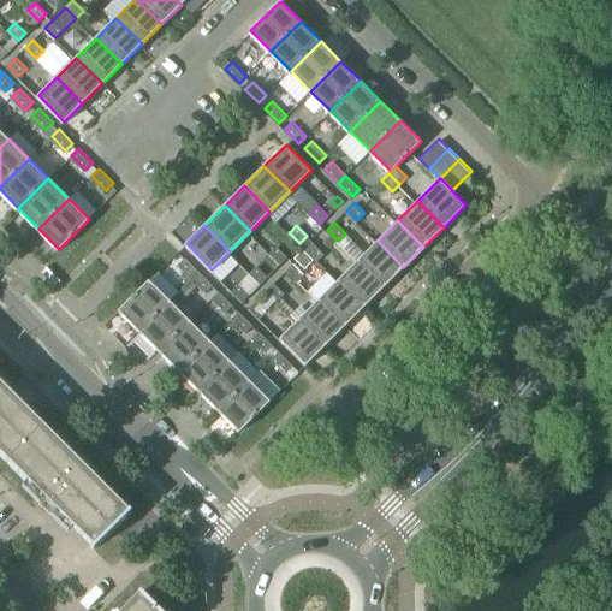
[(303,247),(318,260),(325,253),(312,239),(303,247)]
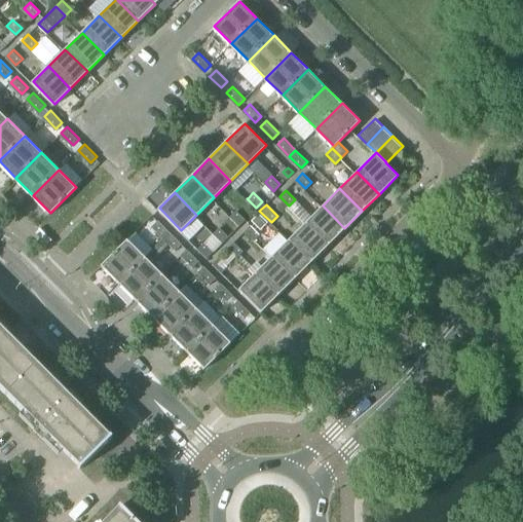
[(323,206),(305,223),(328,246),(344,228),(323,206)]
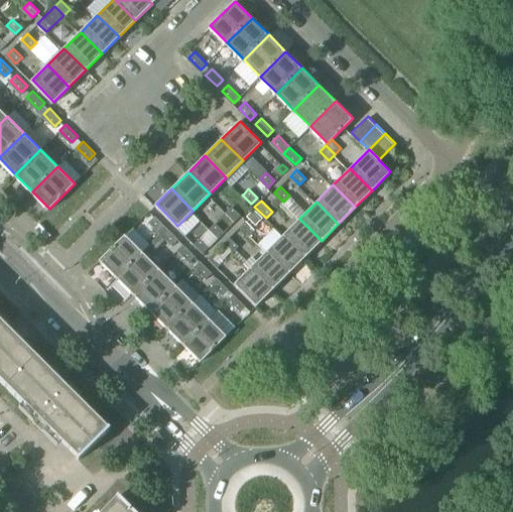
[(226,211),(235,220),(241,214),(232,205),(226,211)]
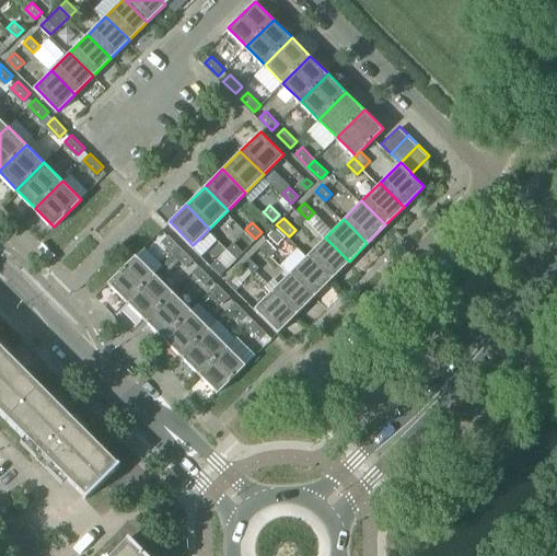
[(163,240),(175,252),(182,245),(170,233),(163,240)]
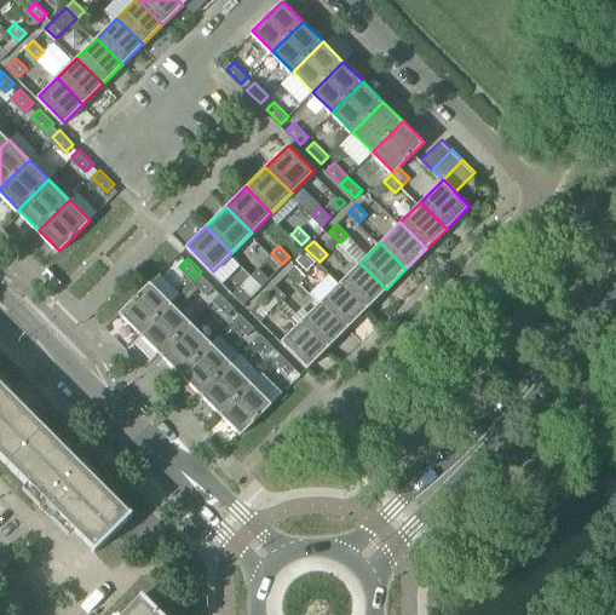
[(360,263),(340,282),(366,309),(386,289),(360,263)]
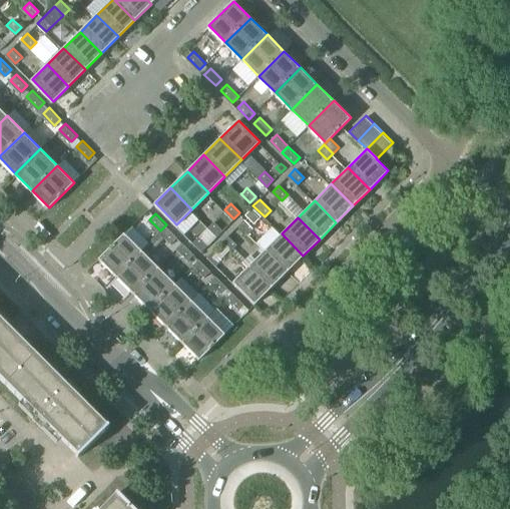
[(245,218),(239,224),(247,233),(255,227),(245,218)]
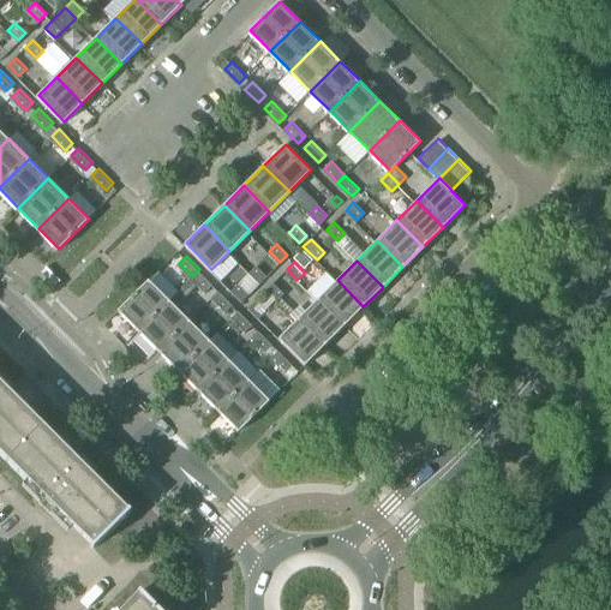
[(268,274),(258,263),(250,271),(261,282),(268,274)]
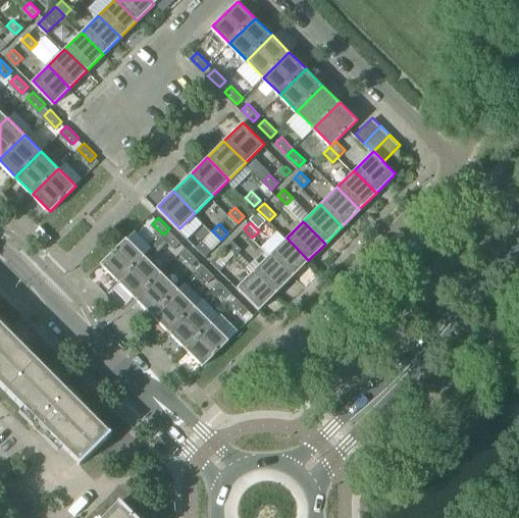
[(169,228),(163,235),(153,245),(159,250),(169,241),(175,247),(182,241),(169,228)]
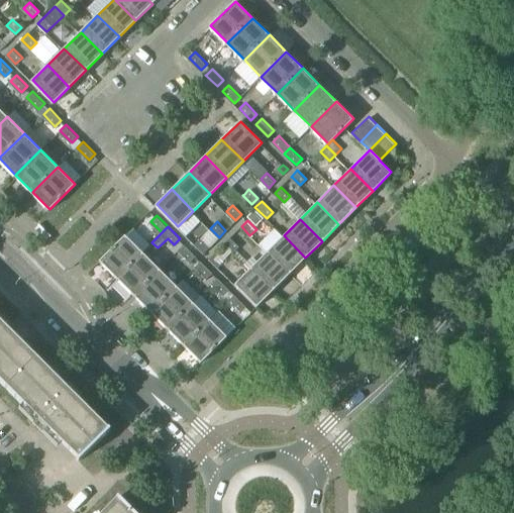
[(101,260),(116,276),(142,251),(126,235),(101,260)]
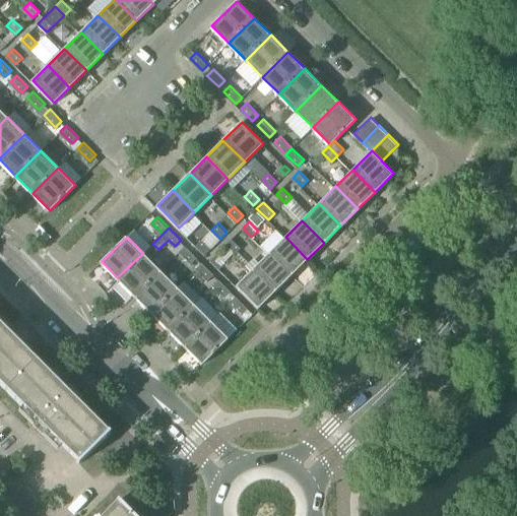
[(285,237),(268,254),(291,276),(307,259),(285,237)]
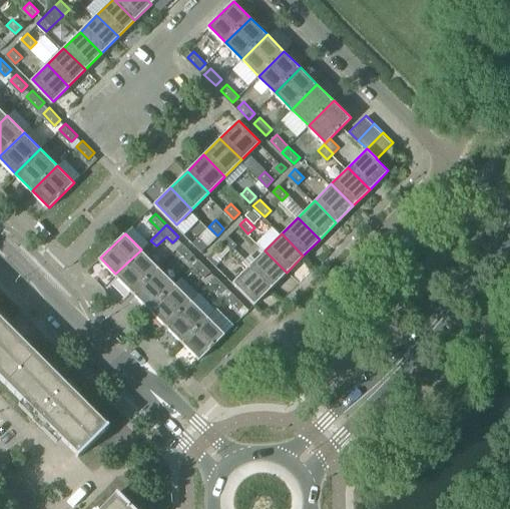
[(228,234),(222,240),(231,249),(237,243),(228,234)]
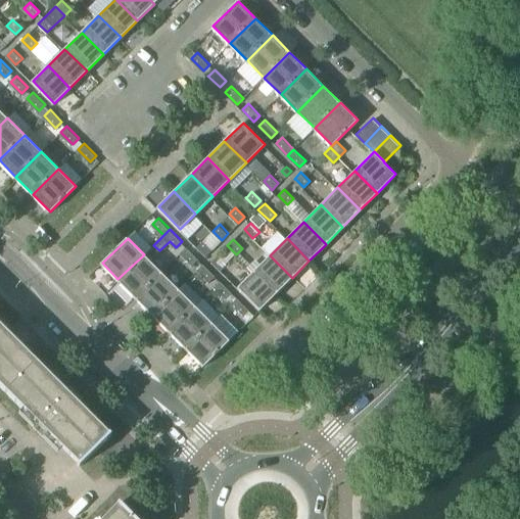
[(203,240),(197,246),(206,255),(213,249),(203,240)]
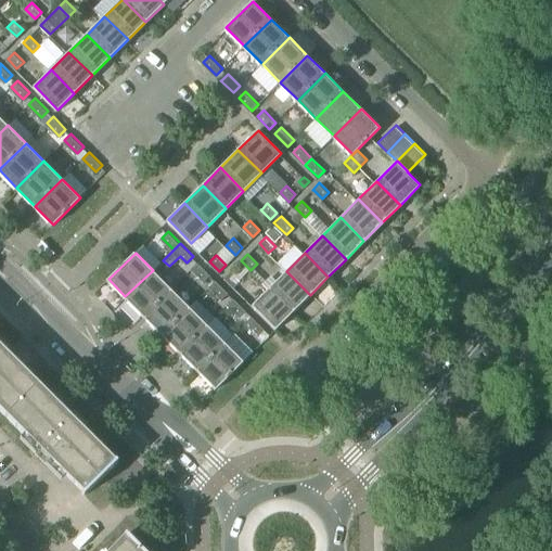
[(251,270),(241,260),(226,277),(235,286),(242,280),(251,270)]
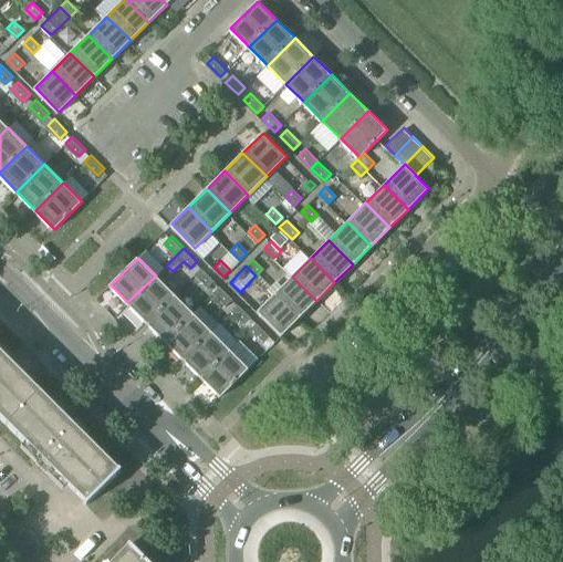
[(216,280),(202,267),(196,273),(209,287),(216,280)]
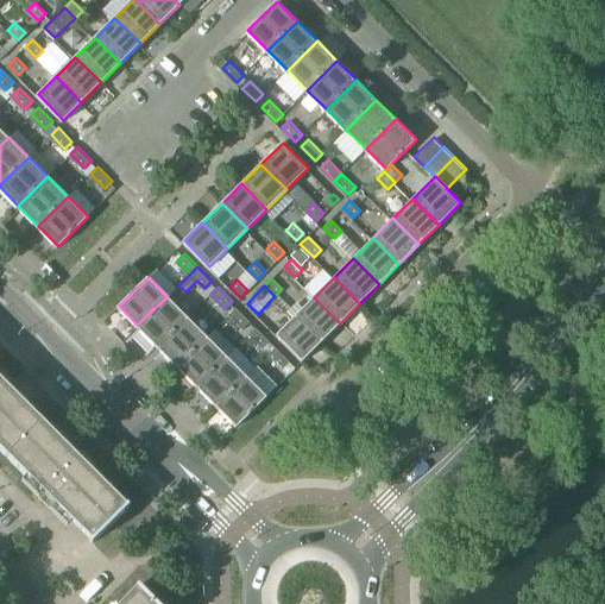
[(137,325),(158,345),(188,316),(168,296),(137,325)]
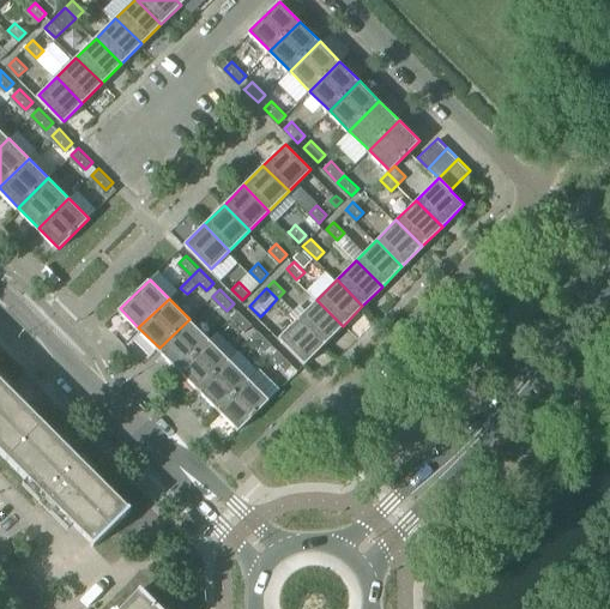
[(316,300),(296,319),(322,345),(343,326),(316,300)]
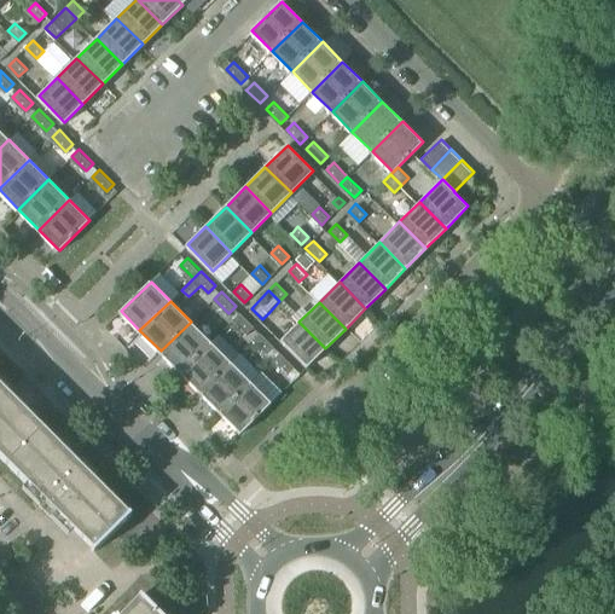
[(255,325),(242,312),(235,319),(248,332),(255,325)]
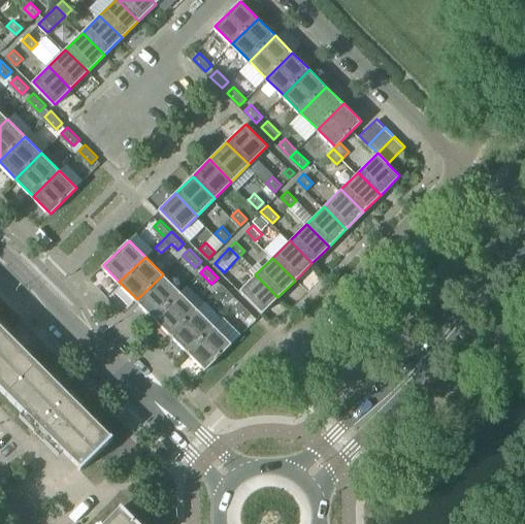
[(137,299),(154,317),(179,291),(163,274),(137,299)]
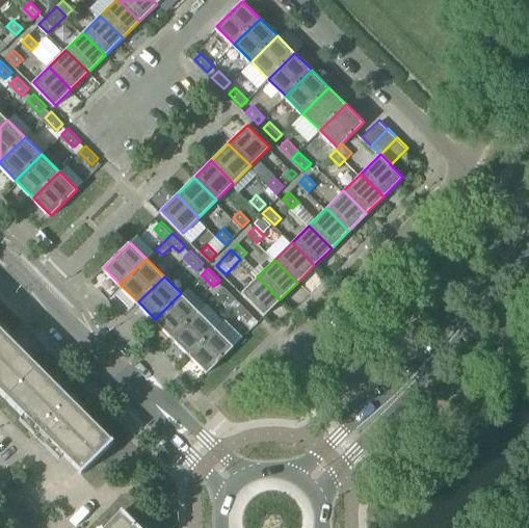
[(280,299),(257,276),(242,292),(265,314),(280,299)]
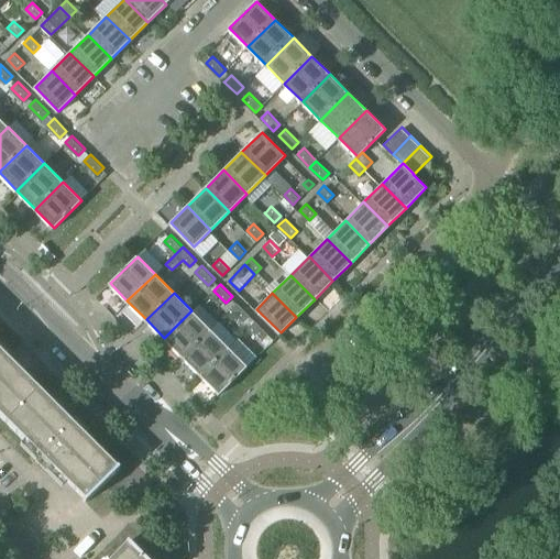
[(251,315),(238,302),(231,308),(244,321),(251,315)]
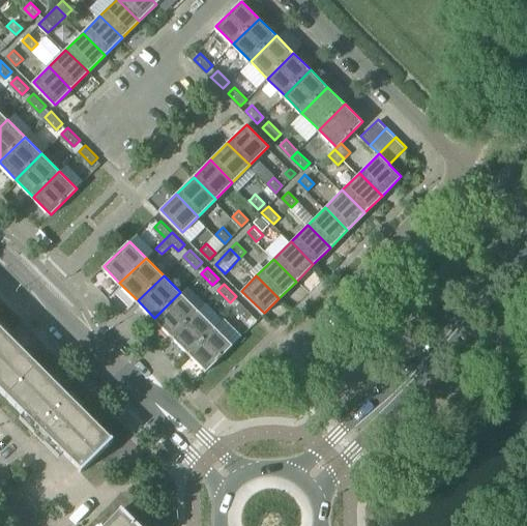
[(154,318),(172,334),(198,310),(180,292),(154,318)]
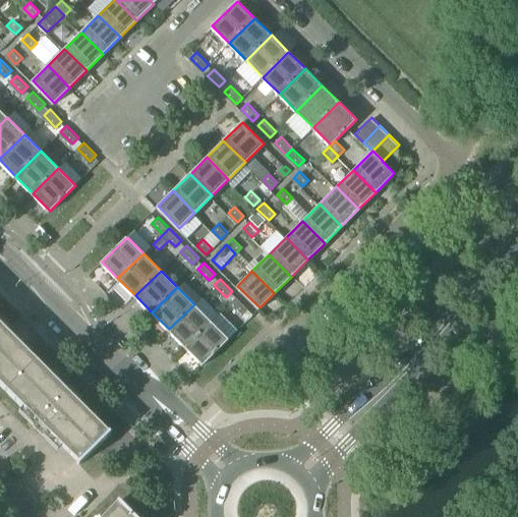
[(248,308),(237,296),(231,302),(242,314),(248,308)]
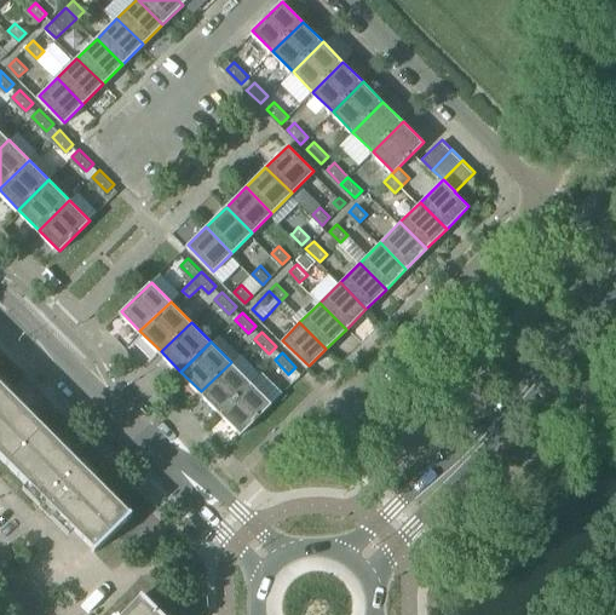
[(201,391),(220,412),(251,381),(231,362),(201,391)]
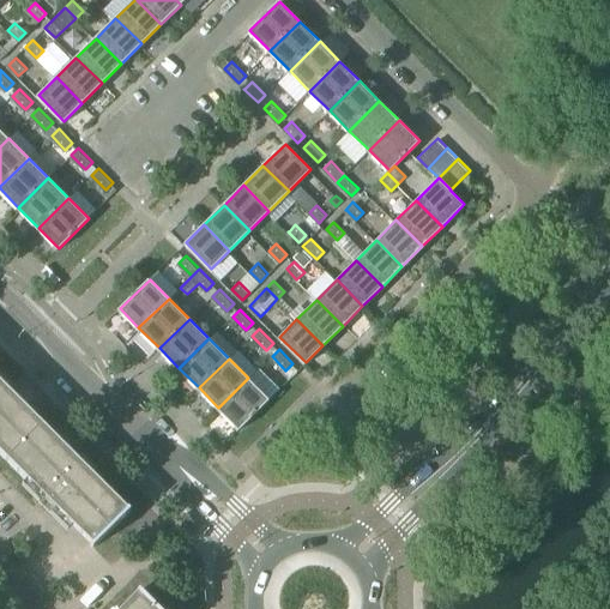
[(248,378),(218,408),(240,429),(270,399),(248,378)]
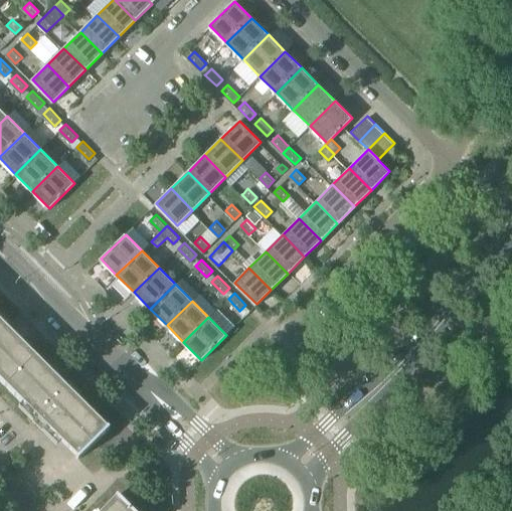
[(78,455),(79,457),(109,427),(108,426),(0,318),(0,376),(78,455)]
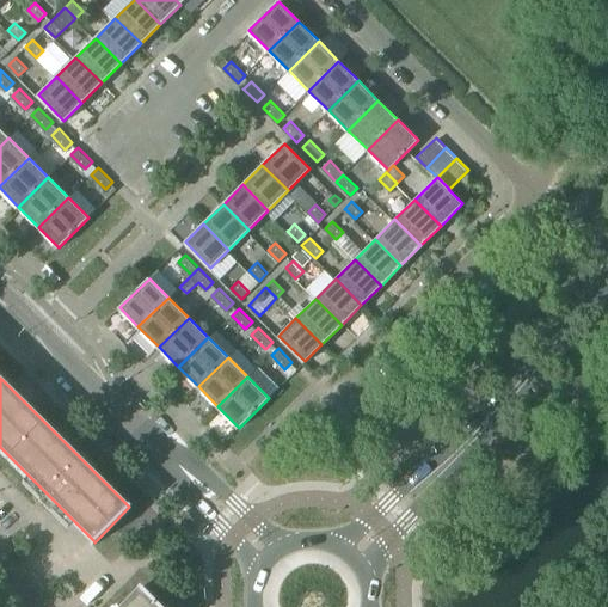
[(159,606),(140,588),(139,589),(121,606),(159,606)]
